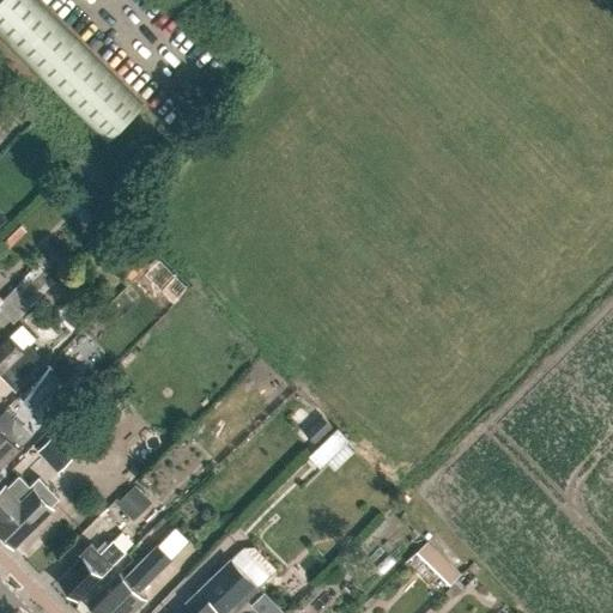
[(38,0),(0,0),(0,40),(105,145),(145,105),(38,0)]
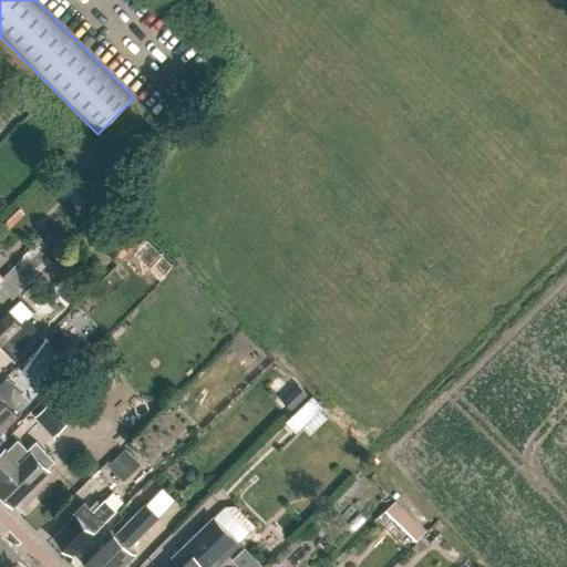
[(116,264),(133,248),(122,236),(105,251),(116,264)]
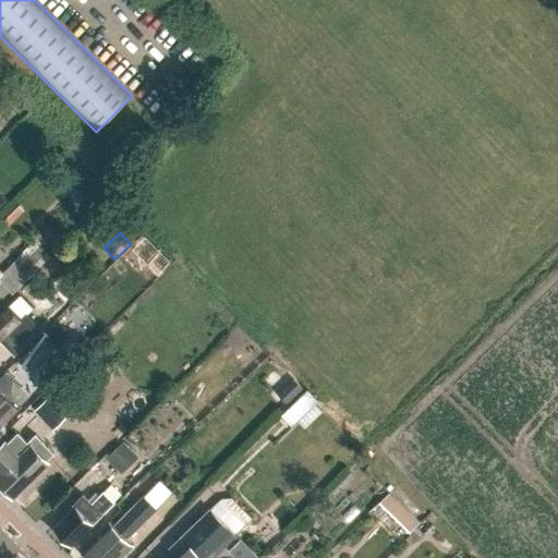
[(23,319),(9,305),(0,314),(0,341),(14,355),(41,329),(27,314),(23,319)]
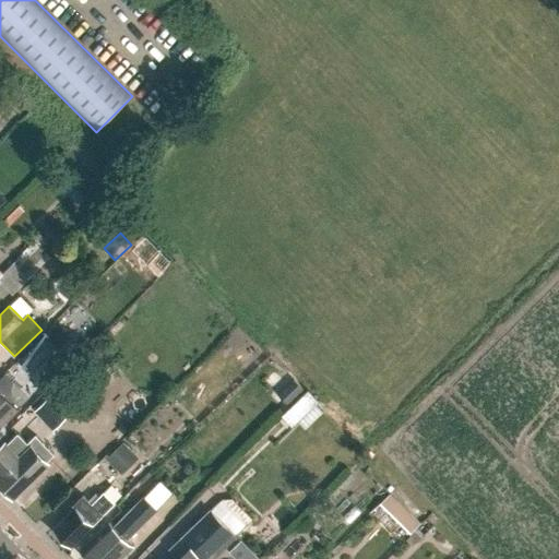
[(228,347),(229,370),(244,370),(242,347),(228,347)]
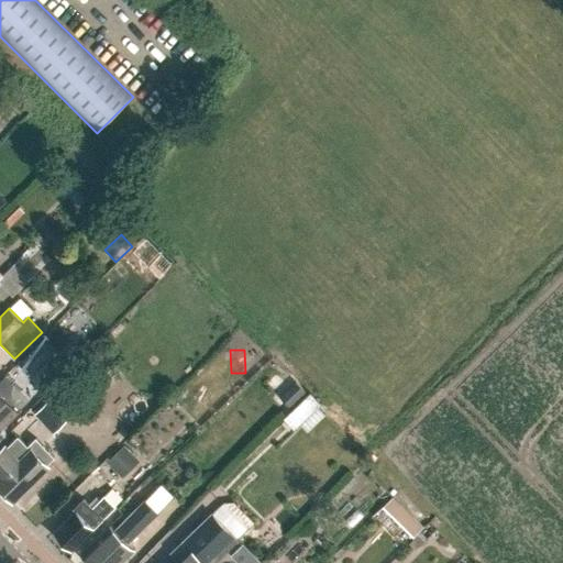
[(18,387),(33,373),(20,359),(4,373),(18,387)]
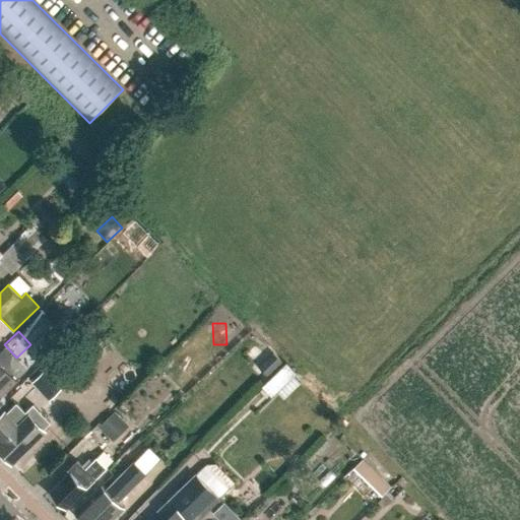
[(87,332),(78,342),(92,356),(102,347),(87,332)]
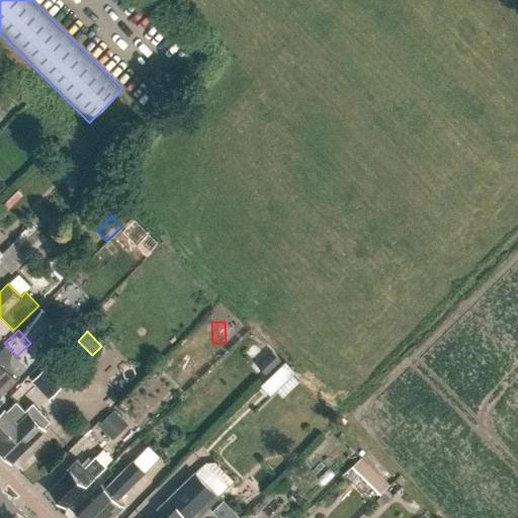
[(264,369),(271,360),(253,344),(245,353),(264,369)]
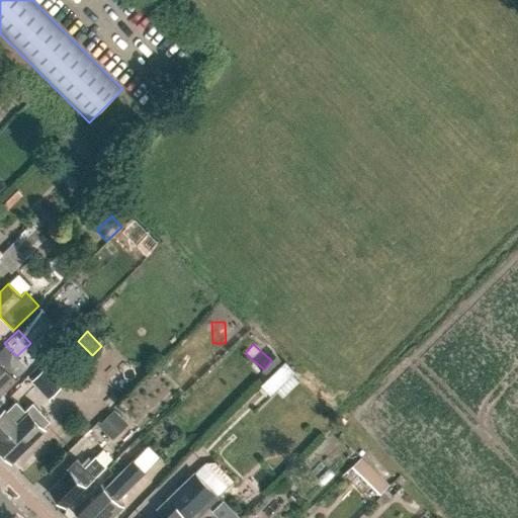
[(0,396),(18,378),(0,359),(0,396)]
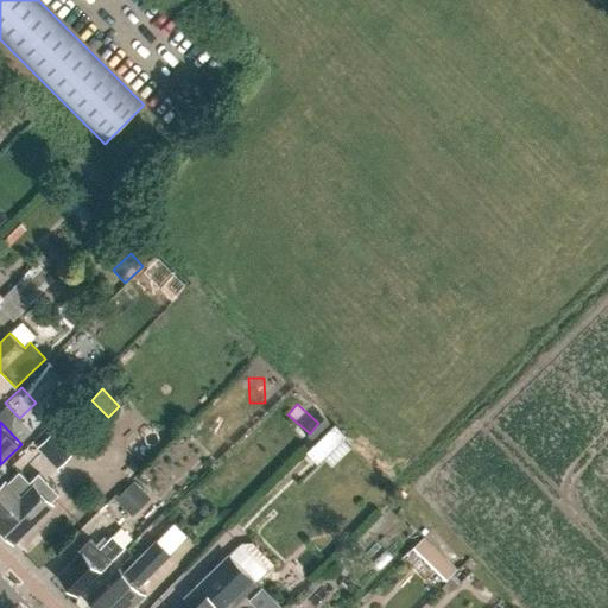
[(318,464),(347,436),(335,424),(306,451),(318,464)]
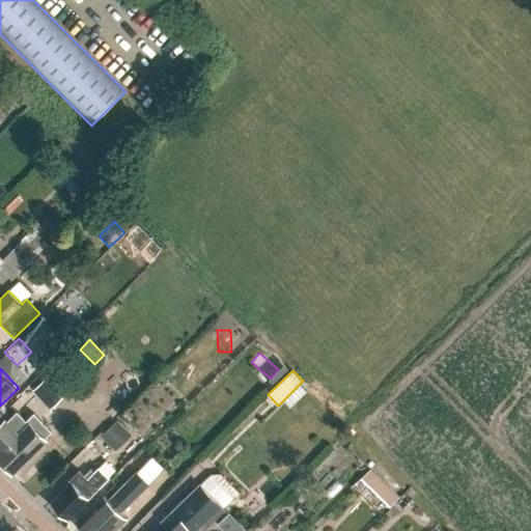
[(32,390),(50,410),(63,397),(46,379),(32,390)]
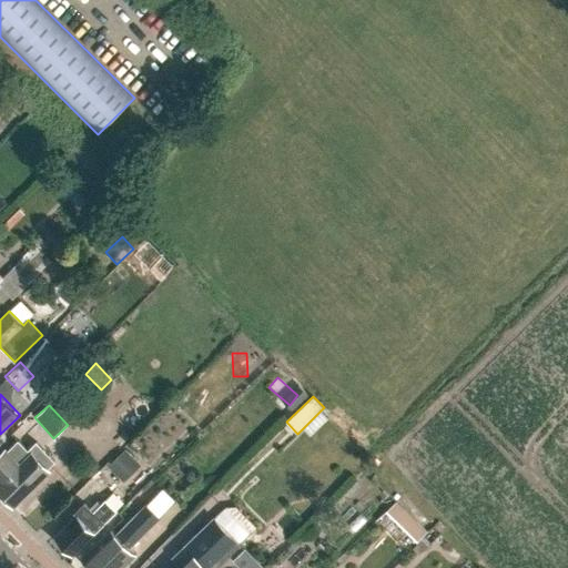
[(17,439),(0,455),(0,476),(4,480),(0,485),(0,489),(12,503),(54,459),(36,440),(28,449),(17,439)]
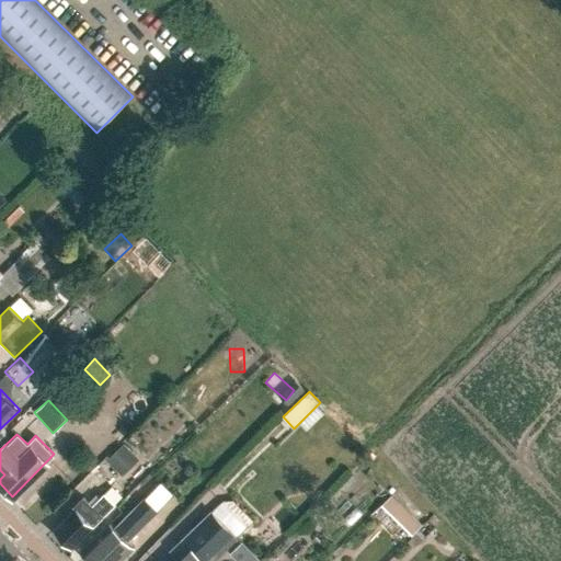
[(105,460),(122,477),(139,460),(124,444),(105,460)]
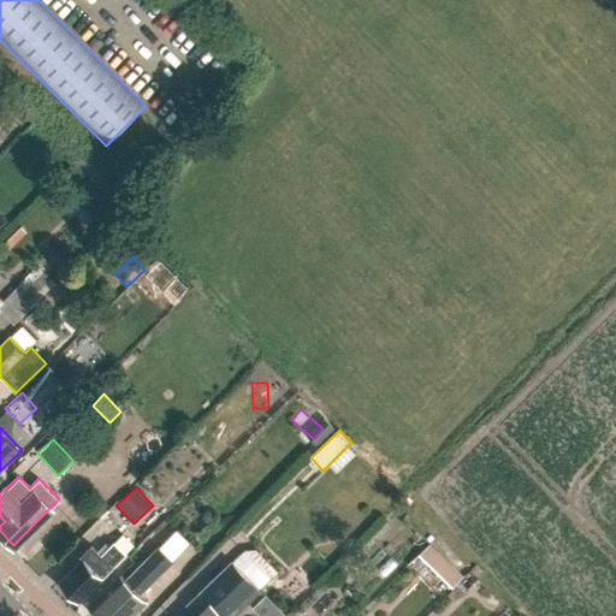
[(437,539),(419,560),(456,591),(474,572),(437,539)]
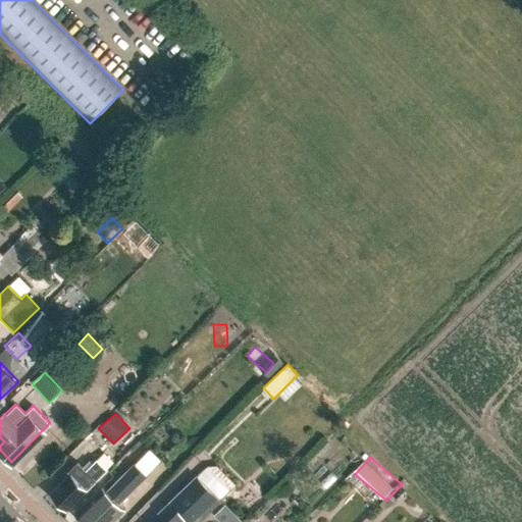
[(66,511),(108,469),(97,458),(86,469),(77,461),(67,471),(69,473),(49,493),(56,500),(56,504),(60,508),(63,508),(66,511)]
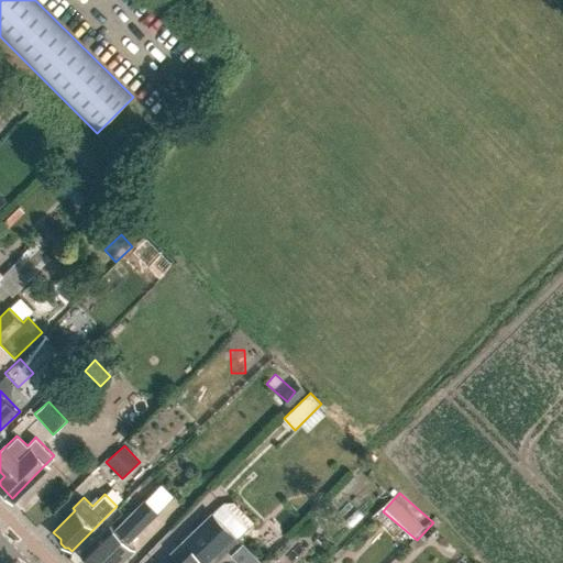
[(114,529),(111,525),(81,553),(90,562),(120,562),(135,549),(129,542),(159,512),(145,498),(114,529)]
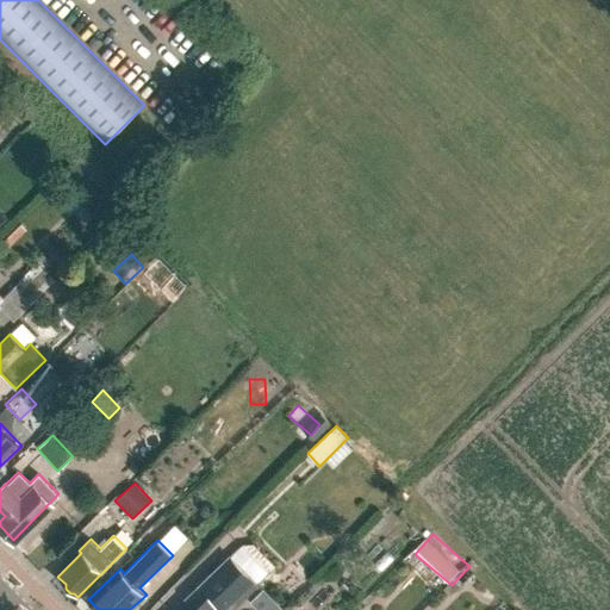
[(185,598),(195,609),(193,609),(231,609),(257,585),(228,555),(185,598)]
